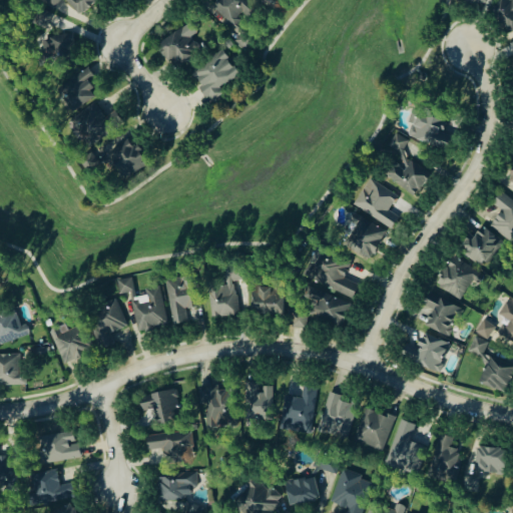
[(52,11),(60,0),(38,0),(38,1),(52,11)]
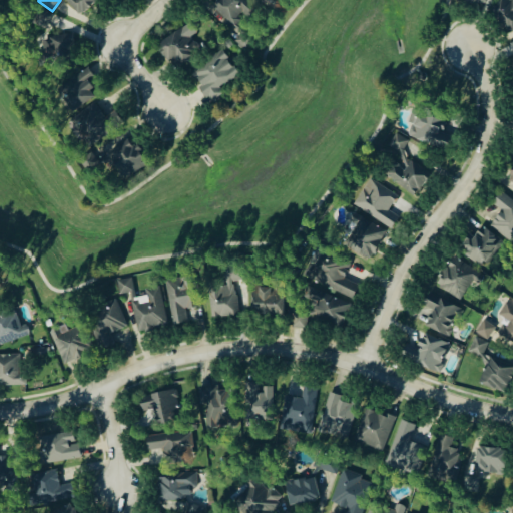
[(62,0),(79,16),(95,0),(62,0)]
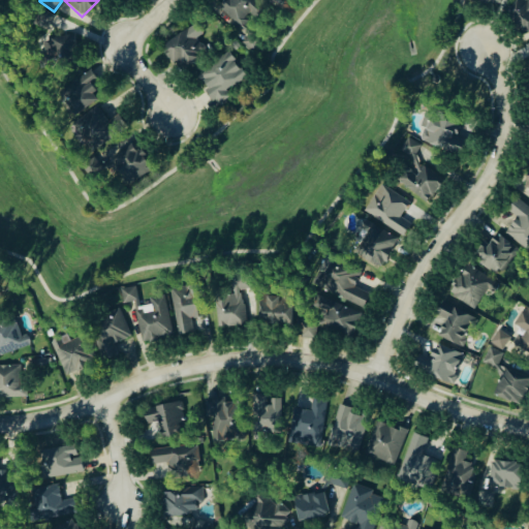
[(252,53),(261,42),(243,27),(261,4),(255,0),(223,0),(216,9),(249,36),(242,45),(252,53)]
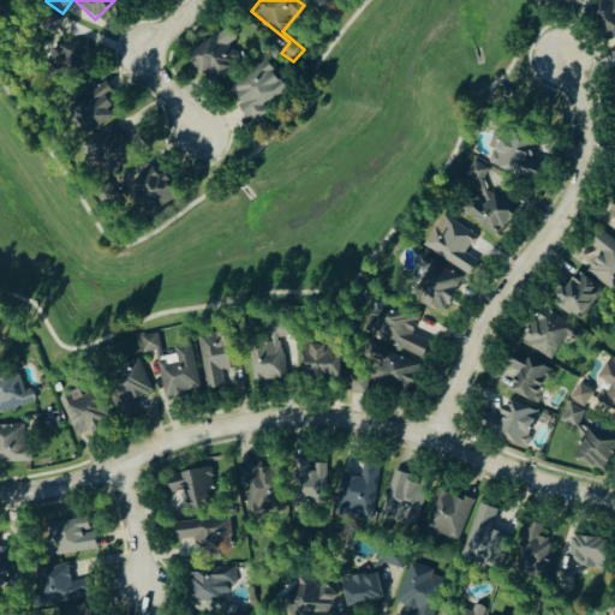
[(614,34),(614,3),(613,0),(601,0),(585,16),(609,40),(614,34)]
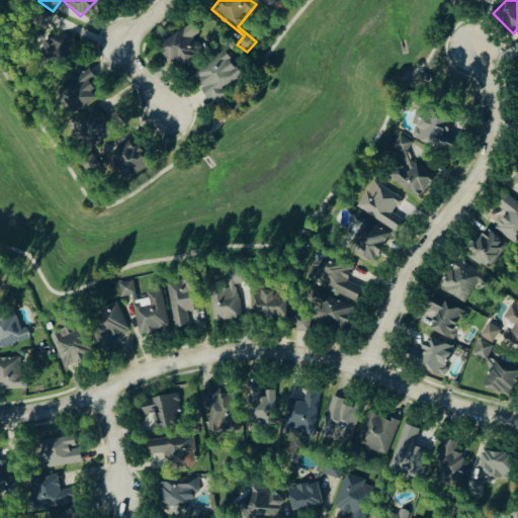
[(51,17),(39,10),(31,23),(42,30),(51,17)]
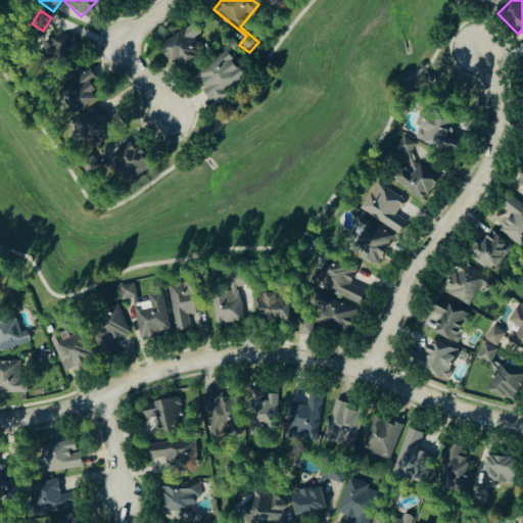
[(176,74),(202,55),(184,29),(157,47),(176,74)]
